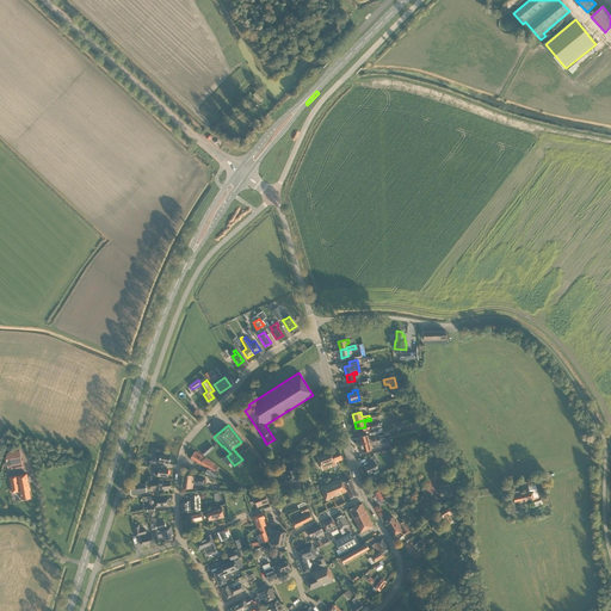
[(360,445),(376,442),(375,438),(368,440),(366,434),(358,437),(360,445)]
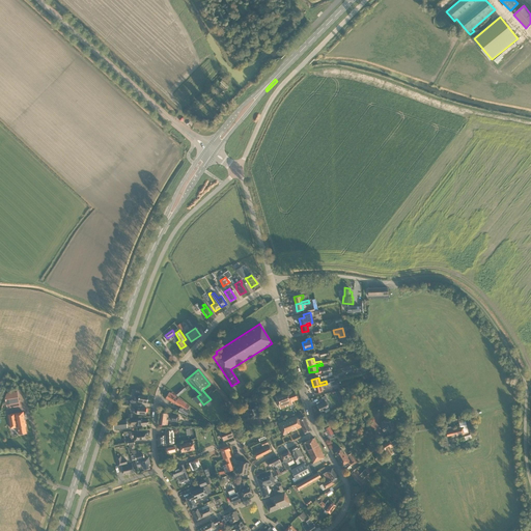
[(327,384),(313,387),(314,393),(323,391),(322,387),(327,386),(327,384)]
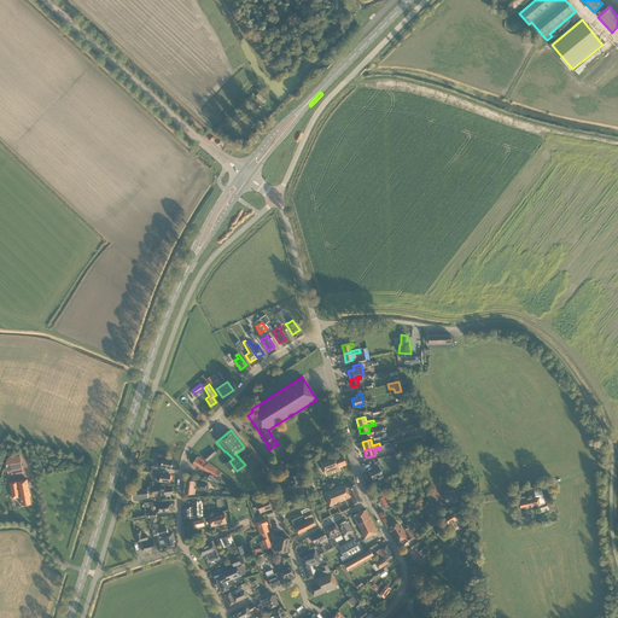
[(327,476),(332,473),(333,473),(332,472),(334,471),(334,472),(340,470),(339,467),(347,465),(342,456),(336,459),(334,455),(330,458),(331,459),(328,459),(328,458),(320,461),(327,476)]
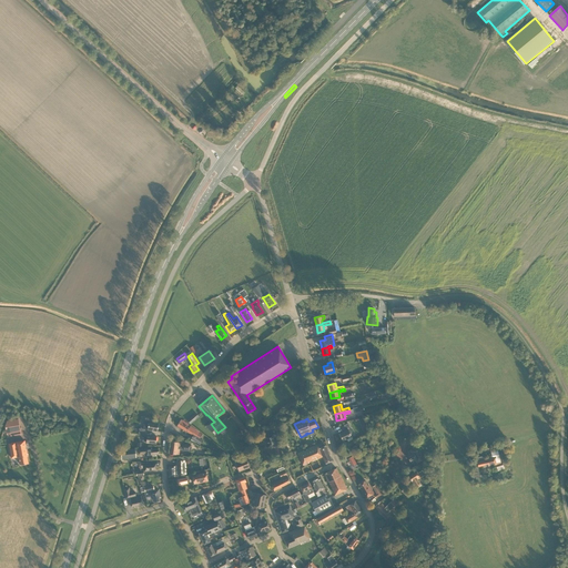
[(7,433),(10,433),(11,436),(21,434),(19,419),(4,422),(7,433)]
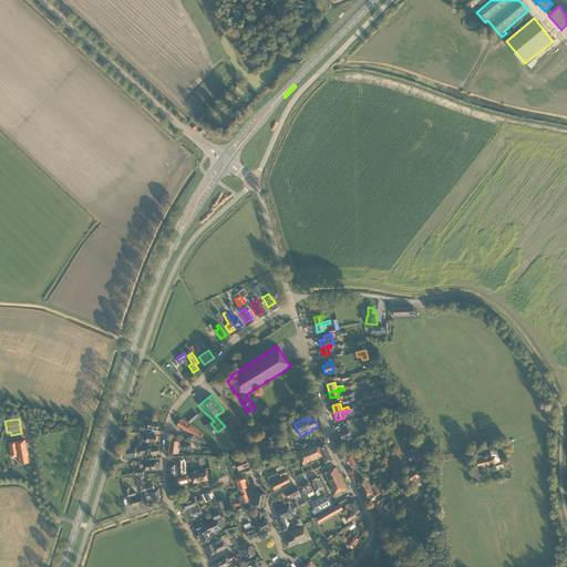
[(191,439),(189,440),(195,443),(196,442),(199,444),(202,440),(196,435),(199,431),(195,429),(195,428),(189,425),(191,424),(181,419),(177,425),(192,434),(192,433),(193,434),(191,439)]
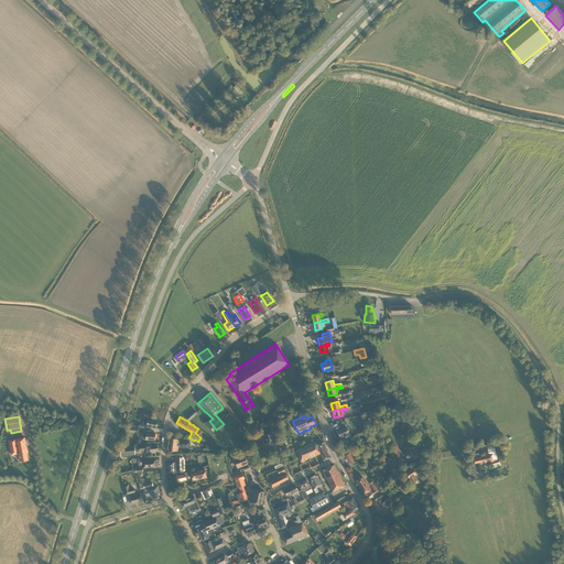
[(145,419),(144,419),(143,425),(147,425),(147,426),(155,427),(156,424),(158,421),(148,420),(145,419)]
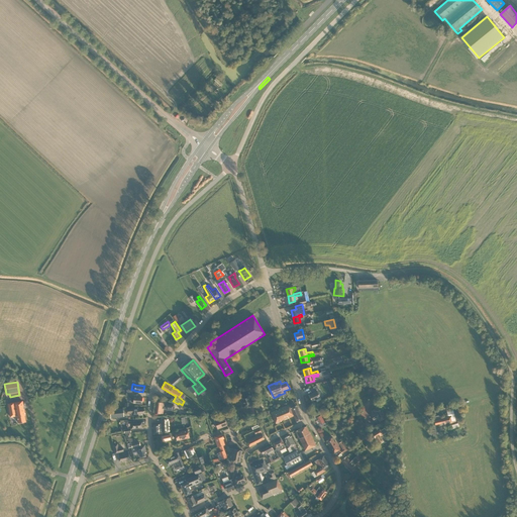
[(318,388),(317,386),(311,388),(313,393),(309,395),(312,401),(320,397),(316,389),(318,388)]
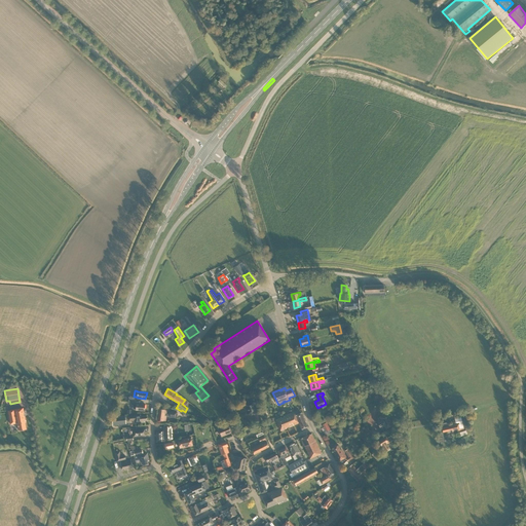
[(257,412),(254,402),(251,403),(245,405),(245,406),(246,406),(247,410),(246,410),(247,414),(252,413),(257,412)]
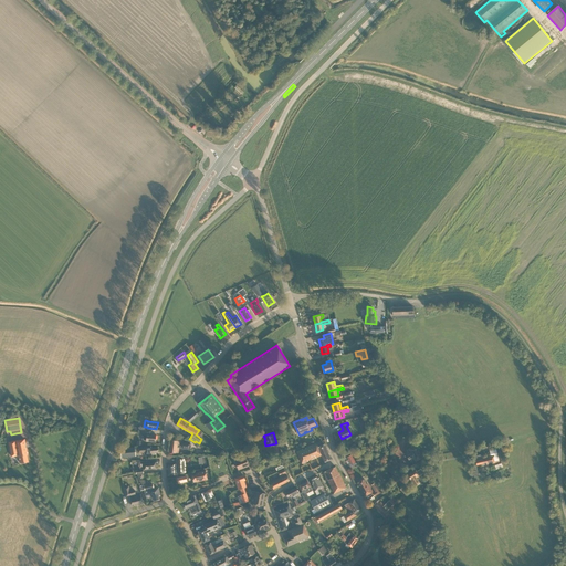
[(25,444),(25,439),(9,442),(11,457),(18,456),(19,457),(20,463),(28,462),(27,454),(28,454),(27,448),(25,448),(25,444)]
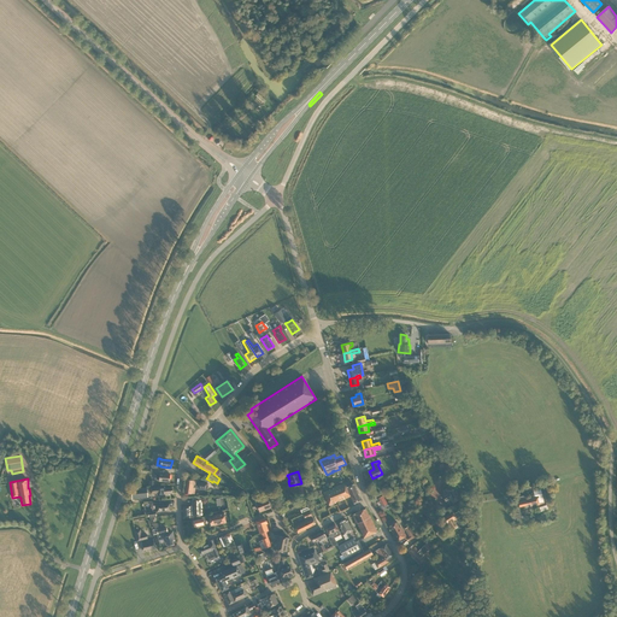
[(197,481),(186,480),(184,493),(194,494),(195,488),(198,488),(198,489),(206,491),(207,483),(199,482),(199,483),(198,483),(198,486),(195,485),(195,483),(197,485),(197,481)]
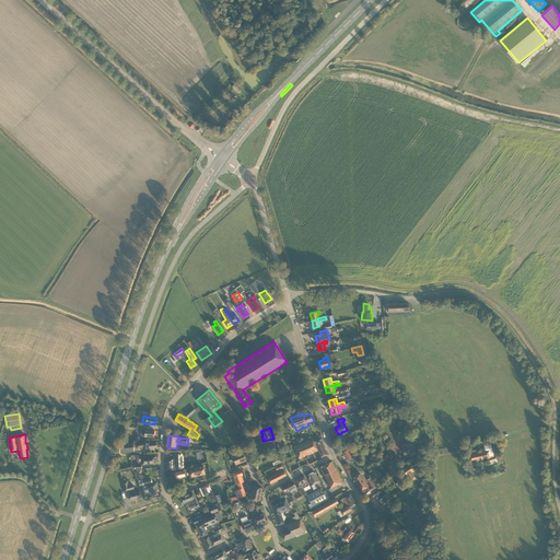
[(313,439),(307,441),(312,453),(317,451),(314,443),(315,442),(313,439)]
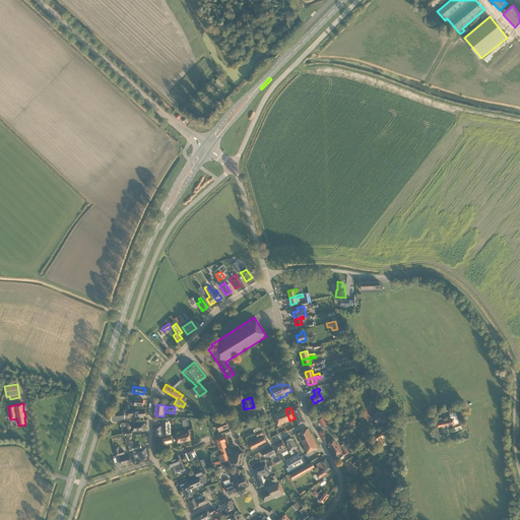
[(291,411),(295,418),(297,425),(304,421),(298,408),(293,410),(291,411)]
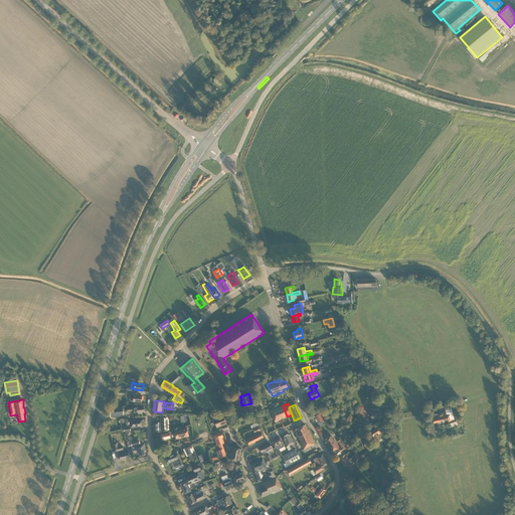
[(383,416),(377,404),(371,408),(373,411),(369,414),(371,418),(376,415),(378,419),(383,416)]
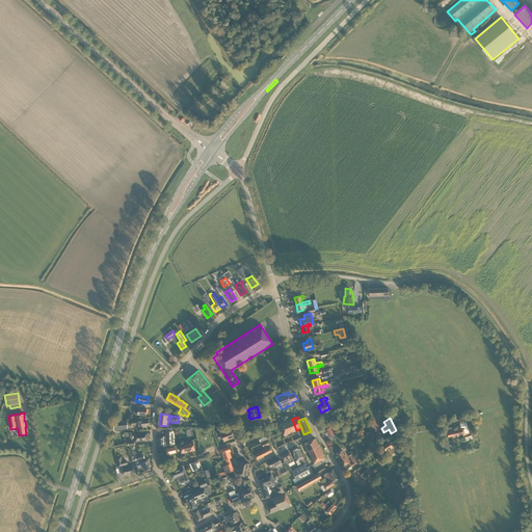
[(141,421),(141,419),(136,420),(130,420),(131,425),(136,425),(137,428),(147,427),(145,425),(149,425),(148,420),(141,421)]
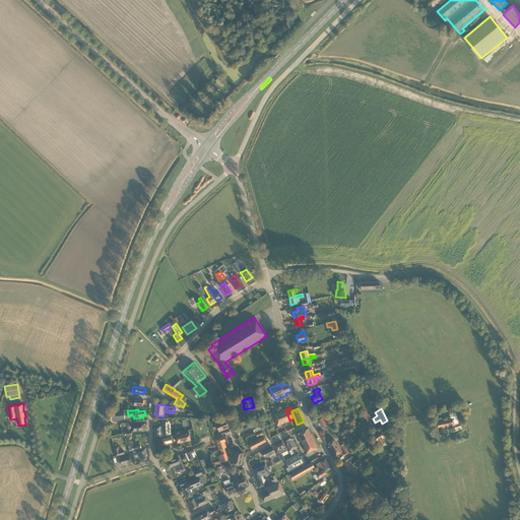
[(285,409),(280,411),(280,412),(279,412),(283,424),(289,420),(285,409)]
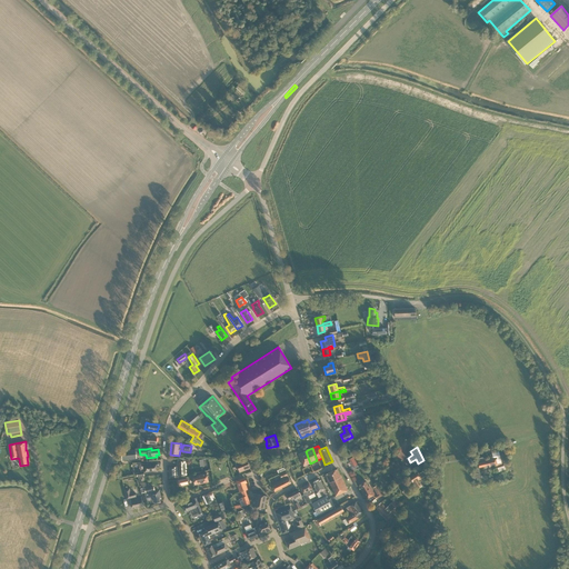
[(136,455),(136,450),(121,451),(122,460),(131,459),(131,455),(136,455)]
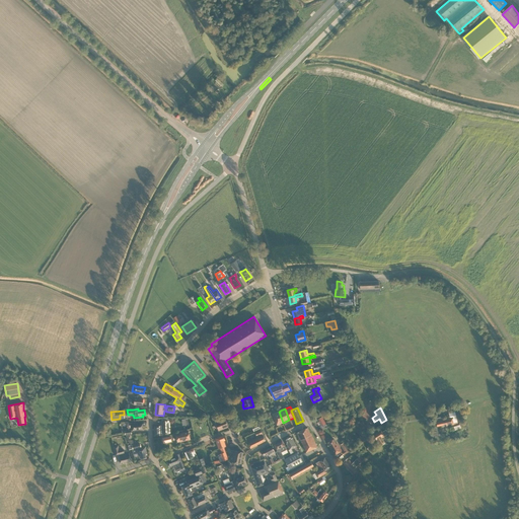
[(278,413),(278,412),(272,414),(277,425),(283,423),(279,412),(278,413)]
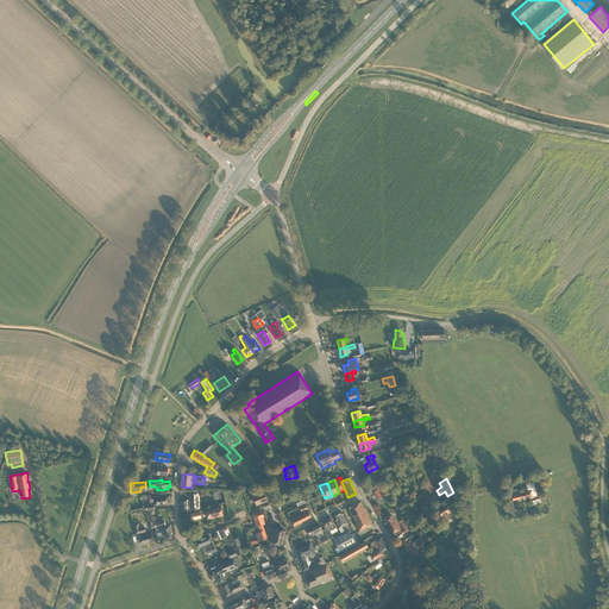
[(534,487),(533,483),(526,484),(527,489),(527,490),(522,491),(521,491),(520,491),(519,489),(509,491),(512,496),(513,501),(518,500),(519,502),(521,501),(532,498),(538,497),(537,495),(537,494),(534,487)]
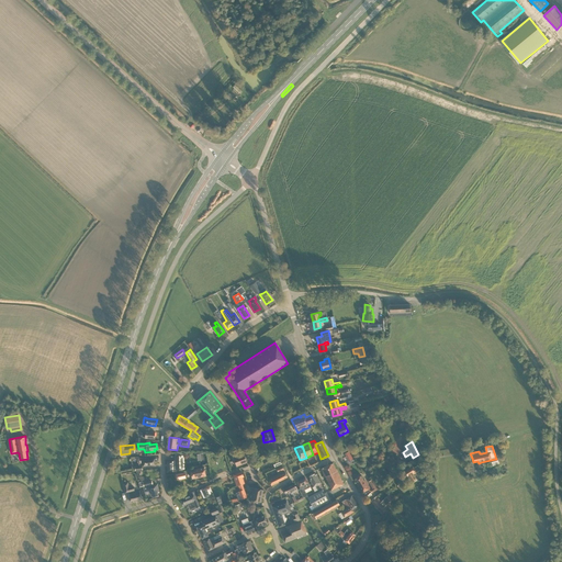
[(237,452),(242,464),(246,462),(244,454),(239,456),(238,451),(237,452)]
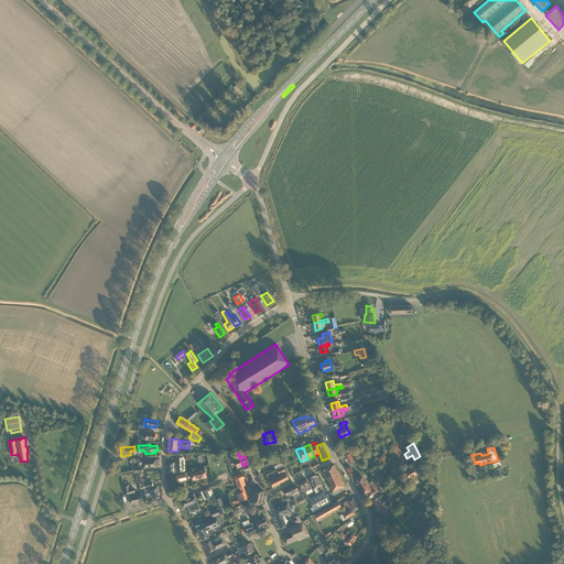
[(185,470),(184,457),(175,457),(175,463),(167,463),(167,473),(176,473),(176,470),(185,470)]
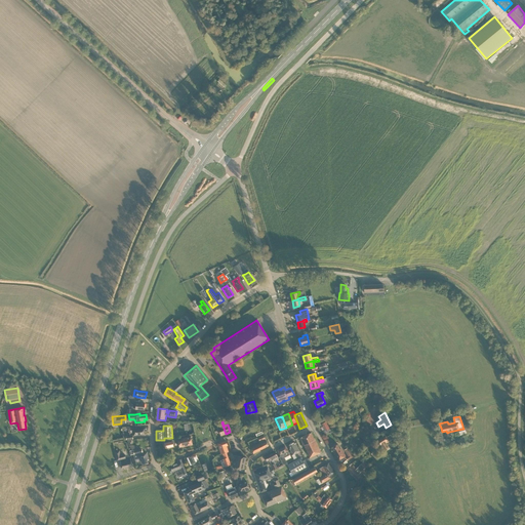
[(146,430),(146,427),(130,428),(131,433),(133,432),(133,435),(145,434),(145,430),(146,430)]
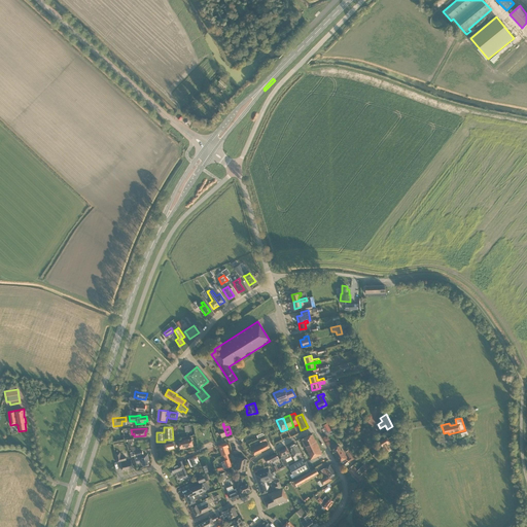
[(264,435),(261,428),(255,431),(257,437),(264,435)]
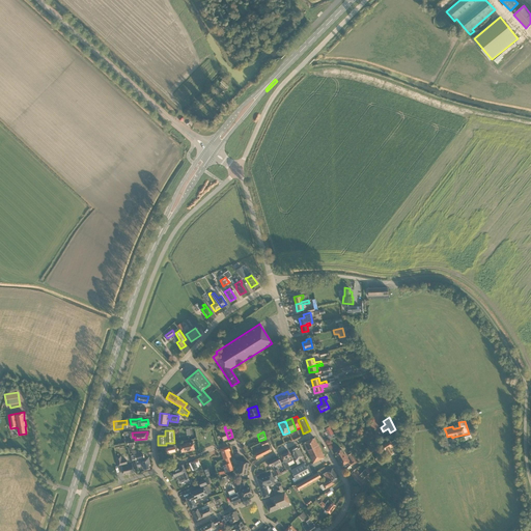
[(317,444),(314,438),(303,443),(306,449),(313,463),(325,457),(317,443),(317,444)]
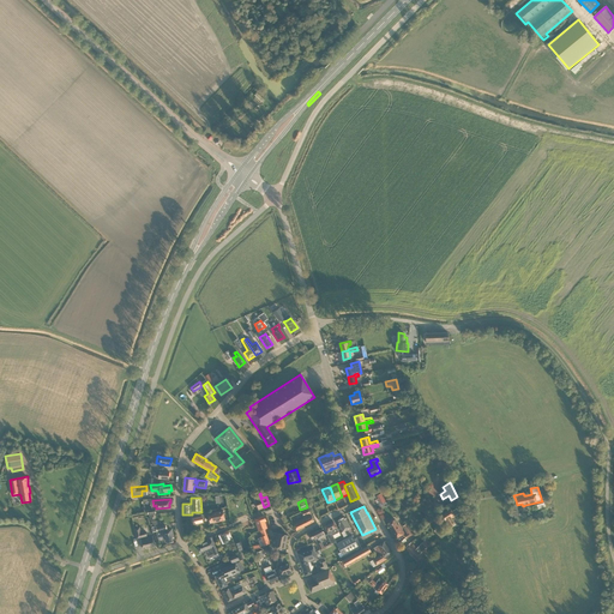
[(459,512),(457,507),(452,511),(451,509),(441,515),(446,523),(450,528),(455,524),(451,518),(459,512)]
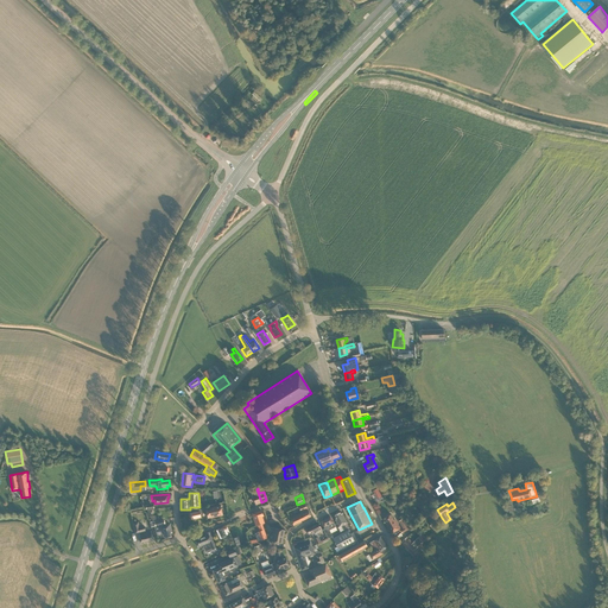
[(311,517),(304,504),(298,506),(301,513),(290,518),(293,525),(311,517)]
